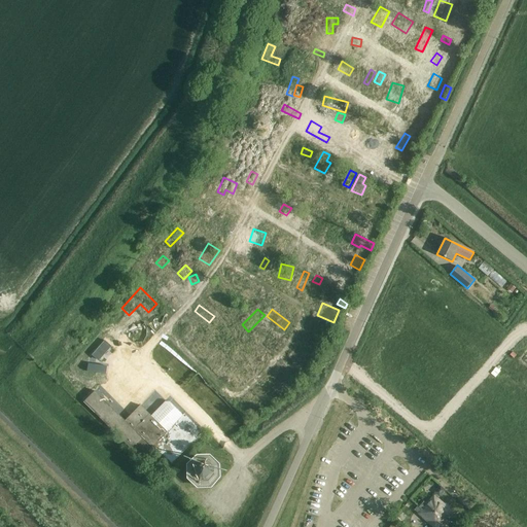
[(238,310),(233,313),(238,320),(243,317),(238,310)]
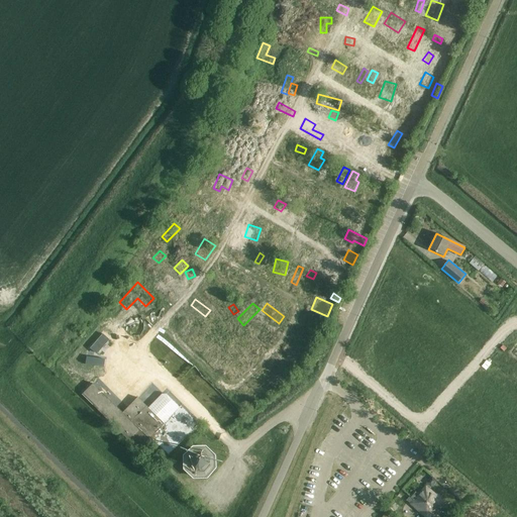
[(210,315),(206,320),(218,332),(223,326),(210,315)]
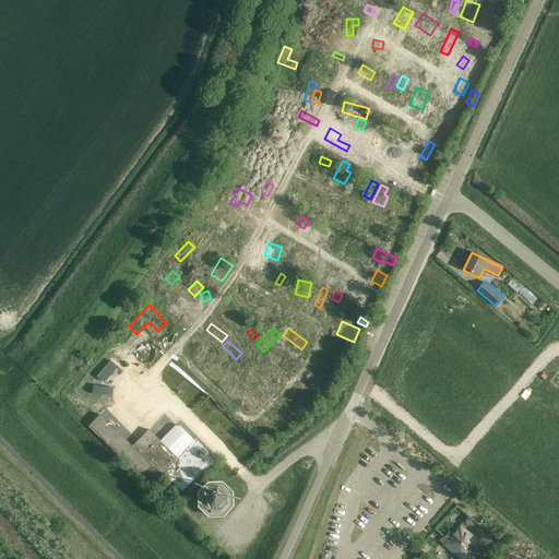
[(211,368),(226,351),(221,346),(205,364),(211,368)]
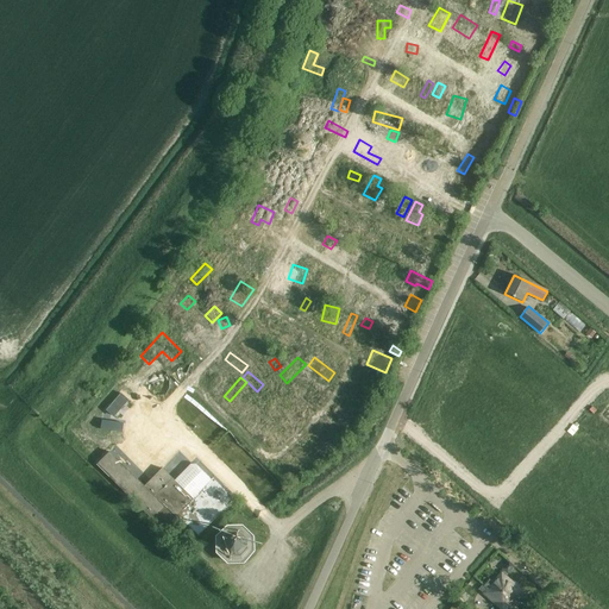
[(364,389),(368,382),(362,377),(357,384),(364,389)]
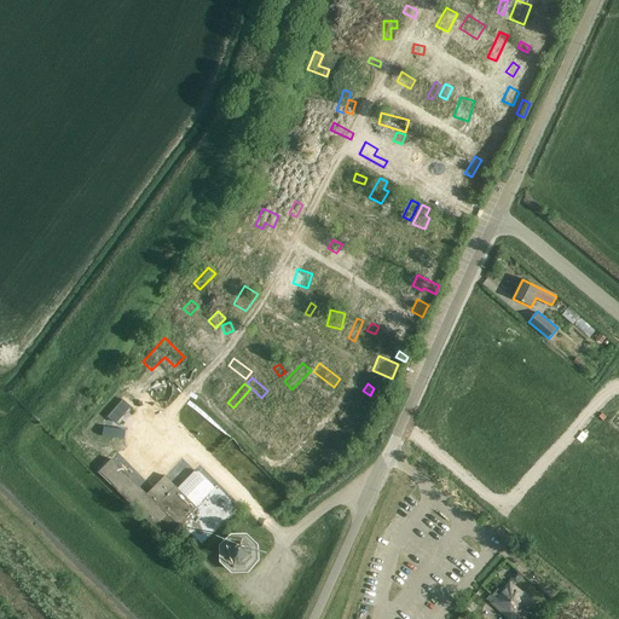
[(271,408),(289,393),(284,386),(266,400),(271,408)]
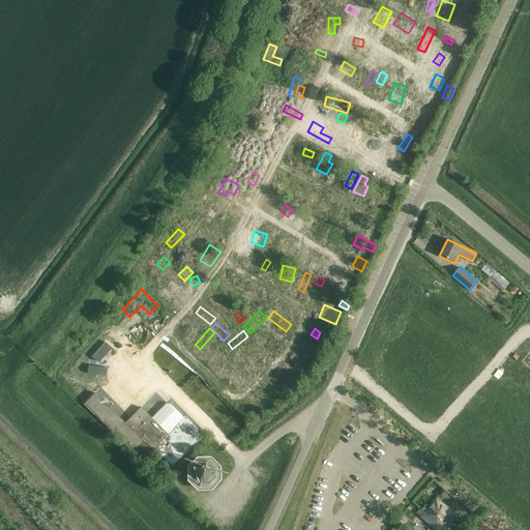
[(264,331),(260,339),(270,343),(273,335),(264,331)]
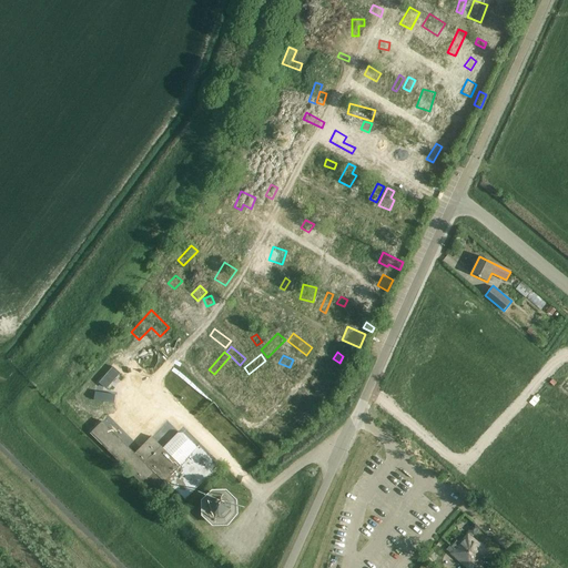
[(225,366),(237,375),(241,369),(230,361),(225,366)]
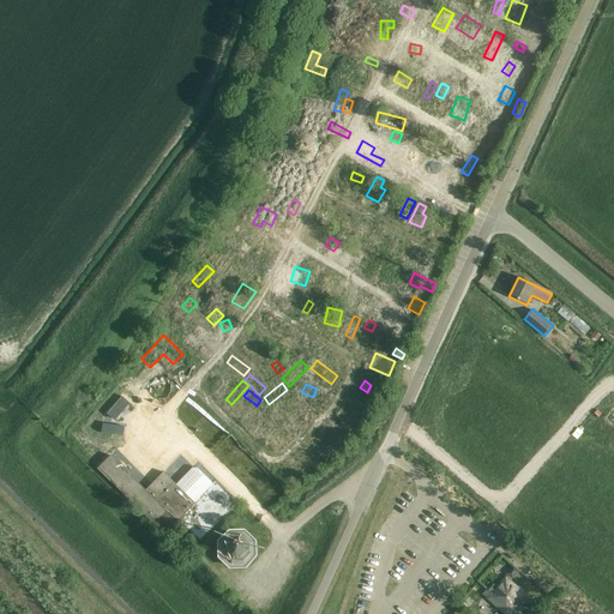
[(369,416),(373,409),(354,398),(350,405),(369,416)]
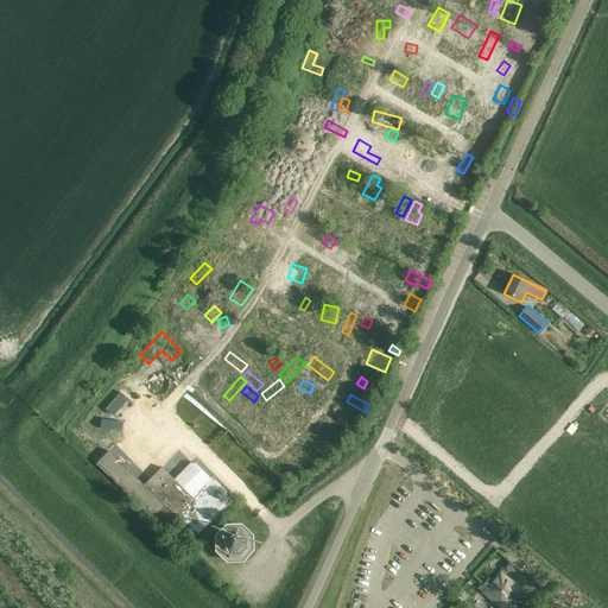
[(248,419),(265,404),(260,399),(244,413),(248,419)]
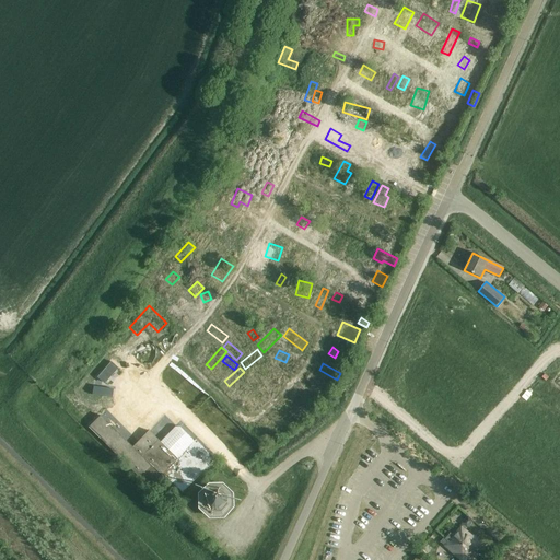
[(261,371),(257,375),(264,382),(268,377),(261,371)]
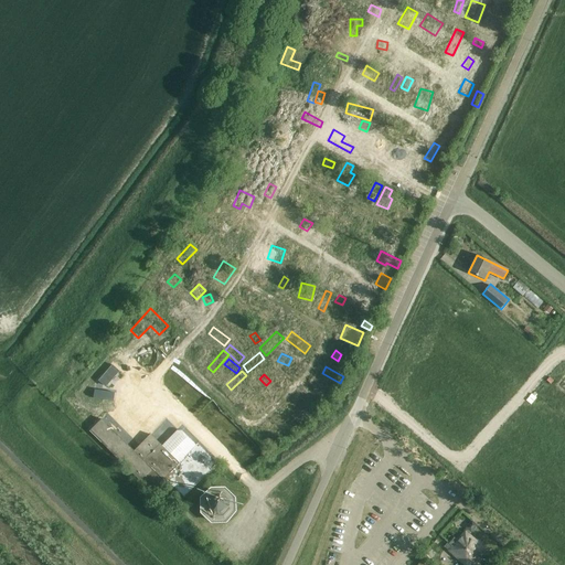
[(560,375),(555,381),(558,383),(560,382),(564,386),(564,375),(563,379),(560,375)]
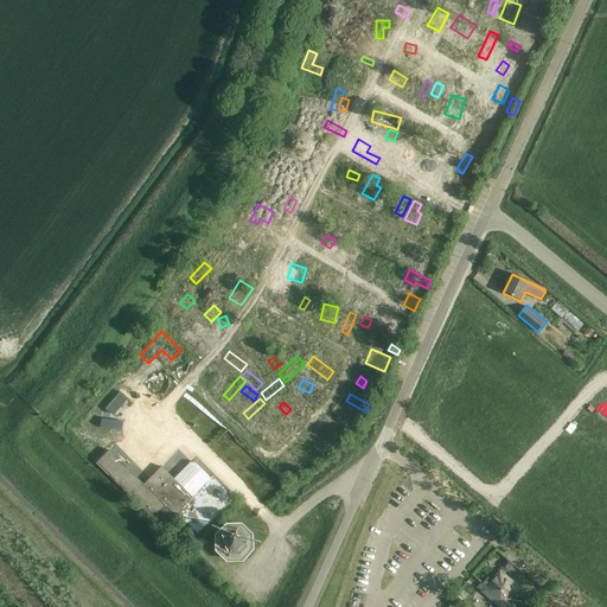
[(83,420),(93,429),(103,420),(94,410),(83,420)]
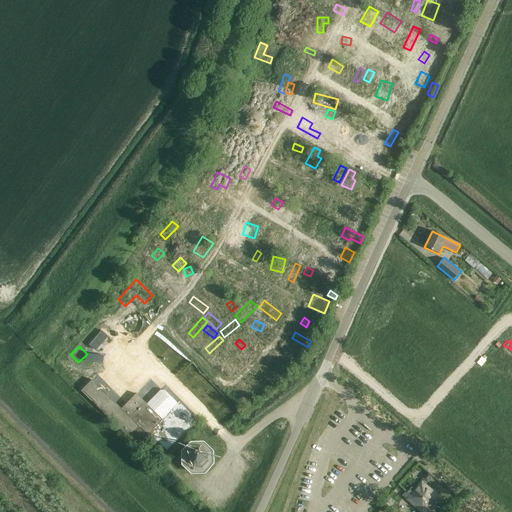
[(240,355),(234,360),(241,369),(248,363),(240,355)]
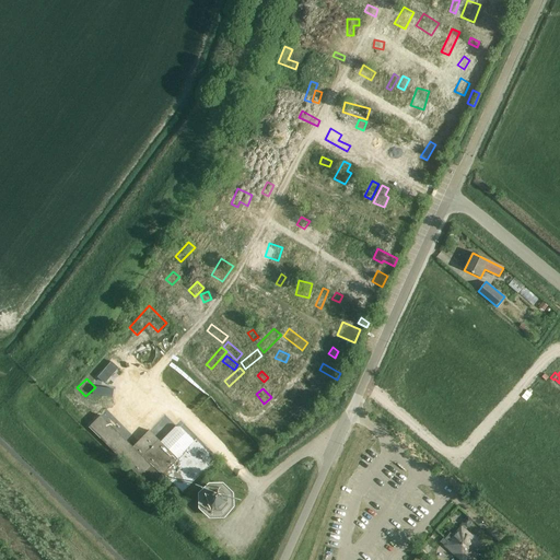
[(183,491),(207,467),(214,459),(196,441),(195,441),(181,427),(175,427),(160,443),(149,432),(132,447),(102,416),(90,427),(150,489),(165,474),(183,491)]
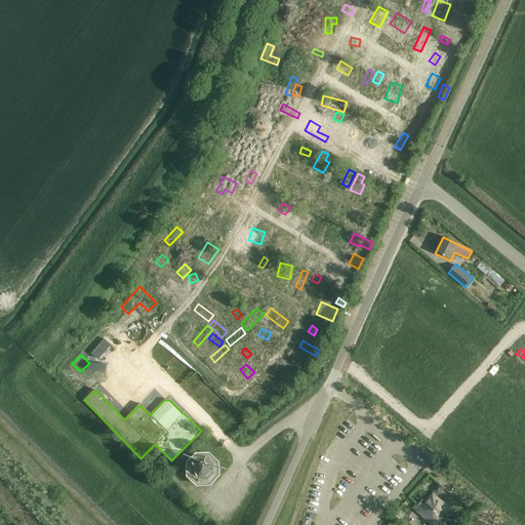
[(211,401),(218,398),(215,391),(208,394),(211,401)]
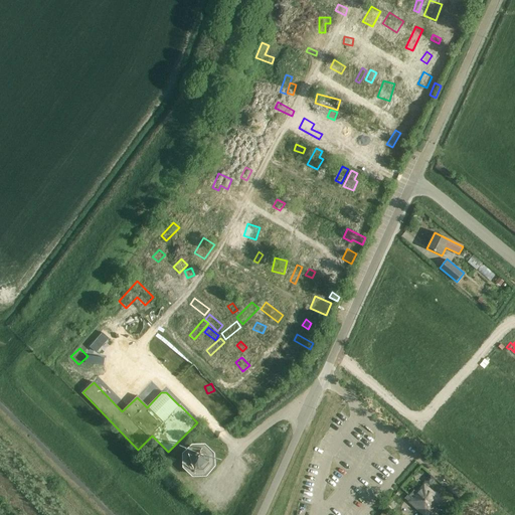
[(219,391),(213,396),(217,402),(223,397),(219,391)]
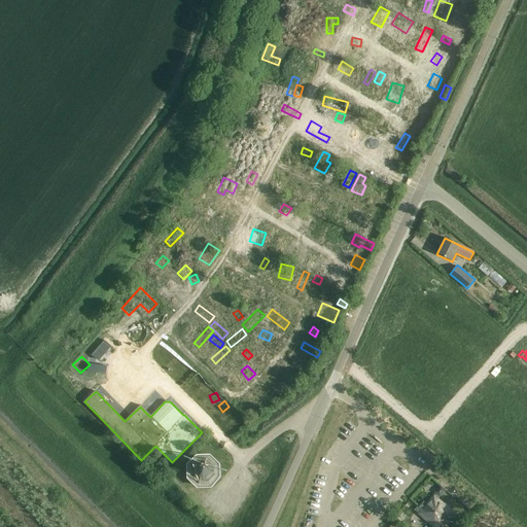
[(245,425),(251,419),(244,413),(238,419),(245,425)]
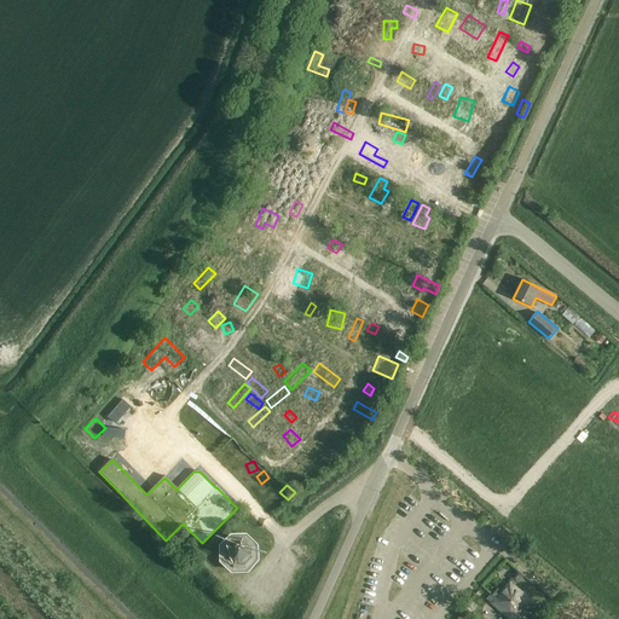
[(561,527),(549,542),(557,549),(573,531),(565,524),(566,521),(562,519),(557,524),(561,527)]
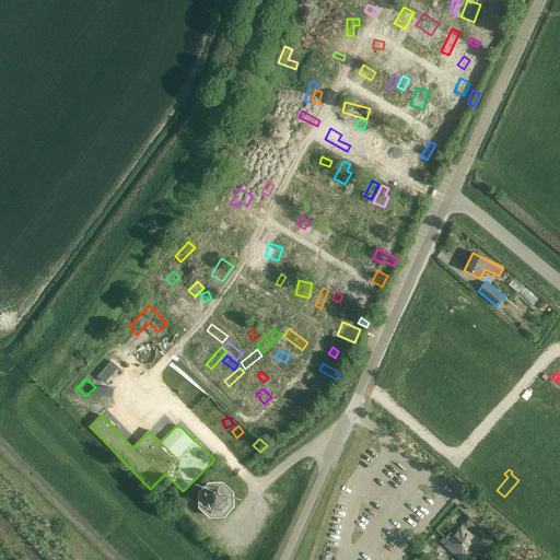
[(206,498),(206,499),(206,500),(206,501),(206,502),(206,503),(206,504),(207,505),(207,506),(208,508),(209,509),(209,510),(210,510),(211,511),(212,511),(213,512),(214,512),(216,512),(217,512),(218,512),(219,512),(220,512),(221,511),(222,511),(223,510),(224,509),(225,508),(225,506),(226,505),(226,504),(228,503),(228,502),(228,501),(228,500),(228,499),(226,498),(226,497),(225,496),(225,494),(224,494),(223,493),(223,492),(222,492),(221,491),(220,491),(219,491),(218,490),(217,490),(216,491),(214,491),(213,491),(212,491),(211,492),(210,492),(209,493),(209,494),(208,496),(207,496),(207,497),(206,498)]
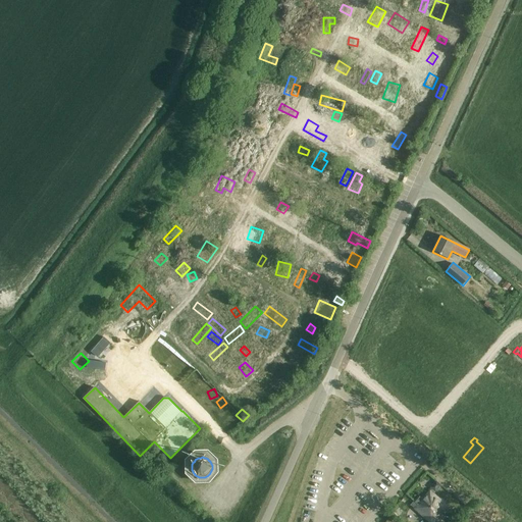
[(521,480),(515,474),(502,490),(509,497),(519,484),(521,486),(521,480)]
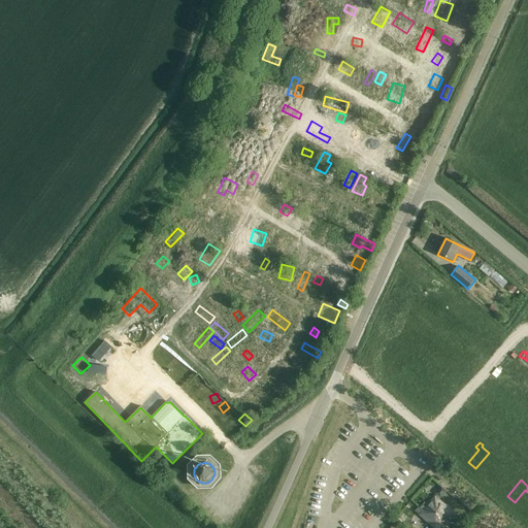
[(440,488),(435,495),(440,499),(446,493),(440,488)]
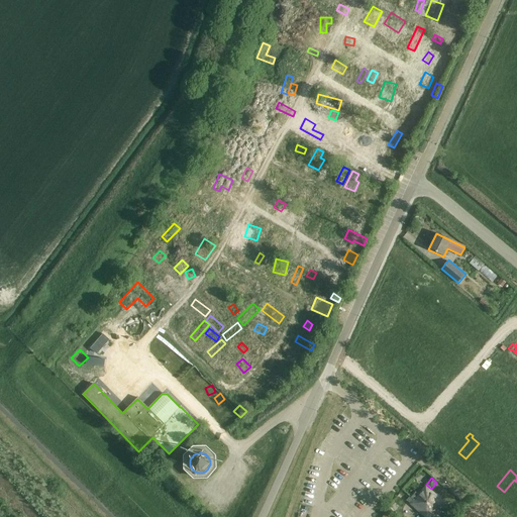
[(410,497),(414,501),(417,504),(426,503),(426,494),(429,491),(425,488),(419,494),(416,491),(410,497)]
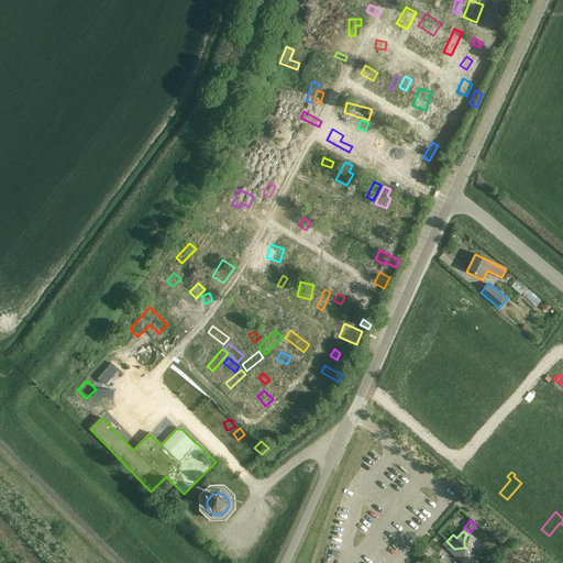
[(482,547),(467,534),(464,538),(464,548),(474,548),(478,551),(482,547)]
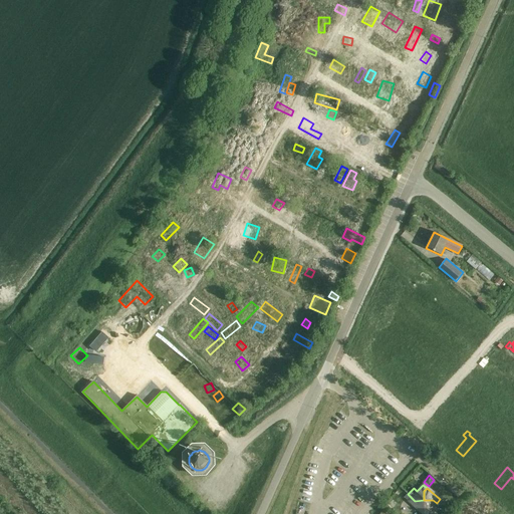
[(412,498),(408,501),(422,513),(425,509),(424,500),(415,501),(412,498)]
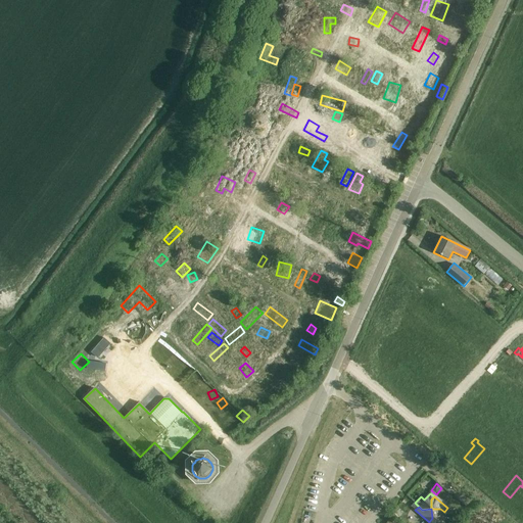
[(429,522),(434,522),(444,512),(440,509),(431,509),(432,518),(429,522)]
